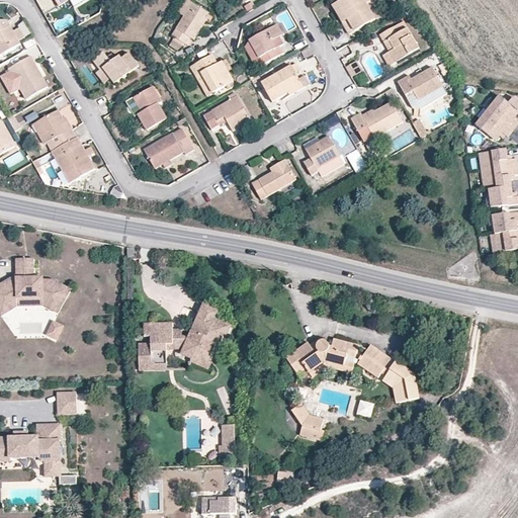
[(200,24),(207,12),(187,0),(185,0),(178,13),(184,17),(172,36),(175,38),(173,40),(183,47),(184,45),(186,46),(190,38),(194,40),(203,26),(200,24)]
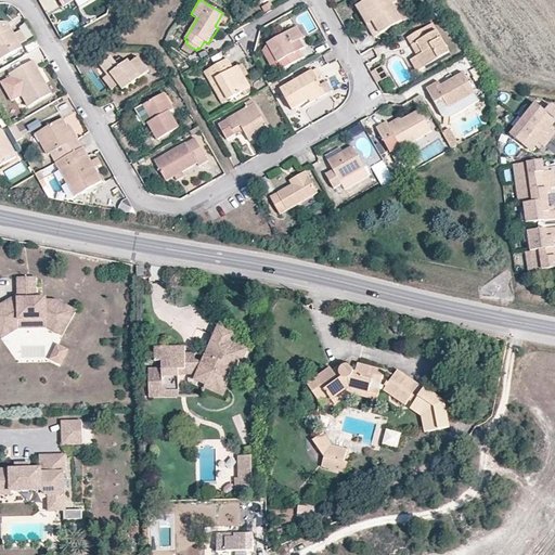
[(402,23),(392,5),(398,2),(396,0),(369,0),(357,7),(375,38),(402,23)]
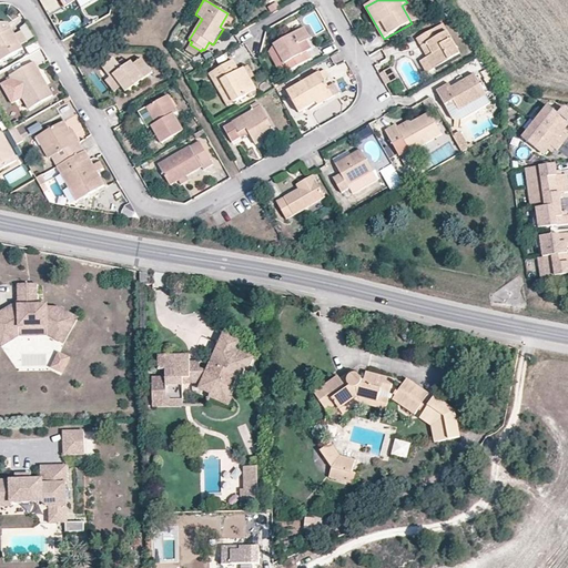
[(417,20),(407,2),(402,6),(412,23),(417,20)]
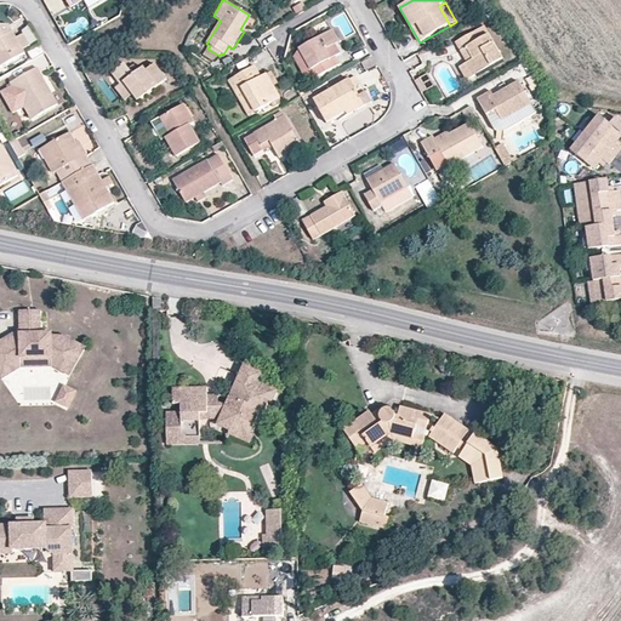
[(244,32),(252,17),(249,15),(240,29),(244,32)]
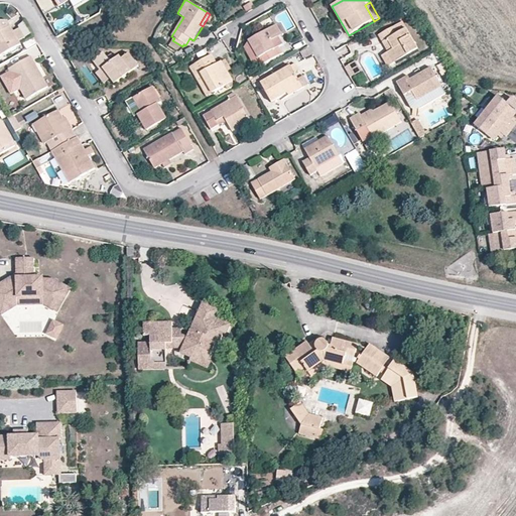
[(19,42),(14,32),(8,22),(0,22),(0,56),(21,45),(19,42)]
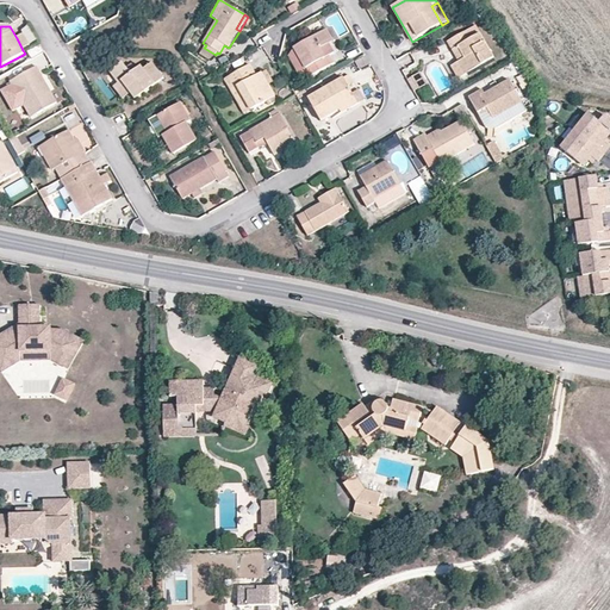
[(495,60),(475,26),(448,42),(453,50),(459,47),(466,60),(459,62),(458,63),(465,76),(495,60)]
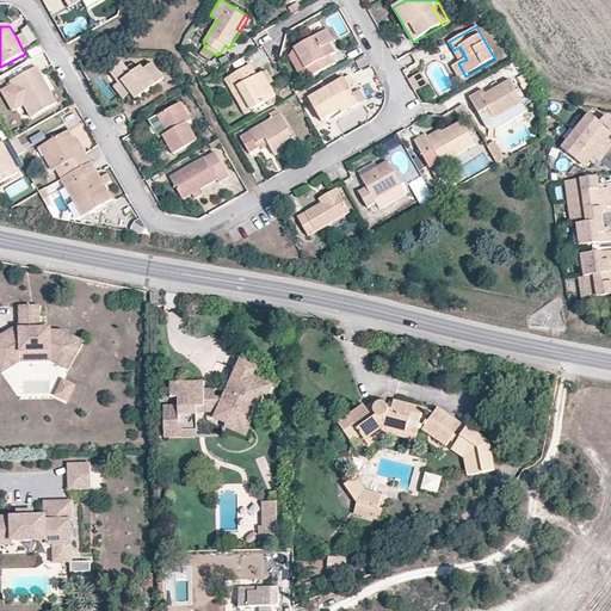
[(329,56),(335,53),(329,44),(334,42),(327,30),(323,32),(320,35),(294,49),(295,50),(289,57),(298,74),(302,72),(307,79),(334,63),(329,56)]
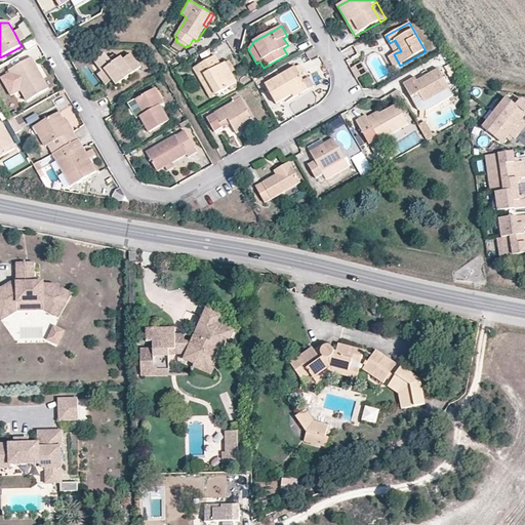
[(26,39),(19,30),(14,33),(19,43),(26,39)]
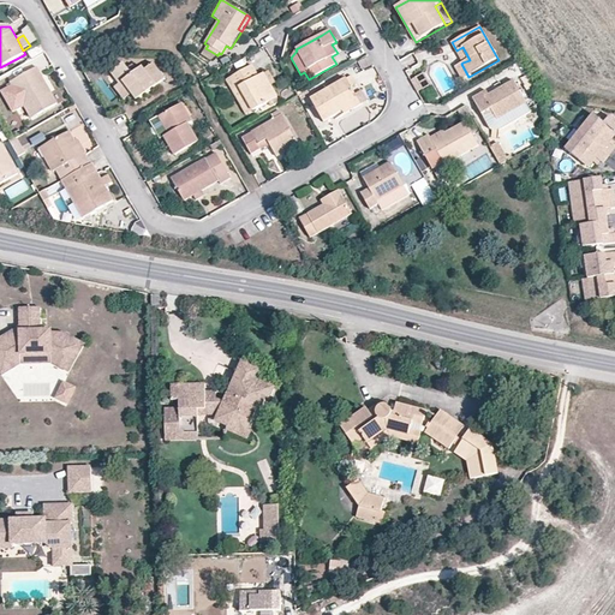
[(470,60),(463,47),(457,51),(463,63),(470,60)]
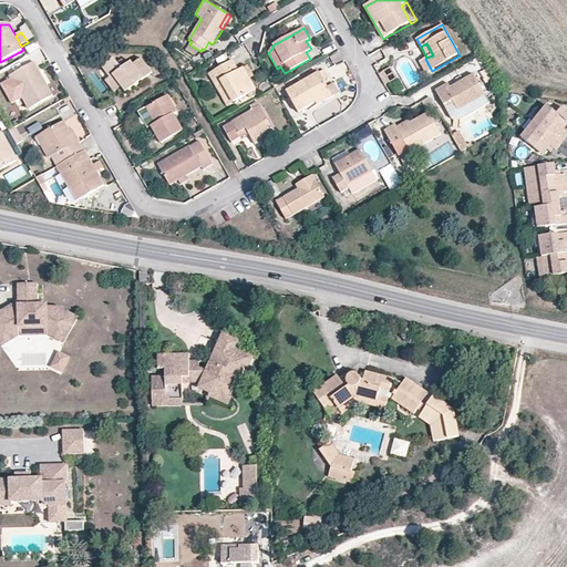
[(200,51),(189,44),(186,50),(195,55),(200,51)]
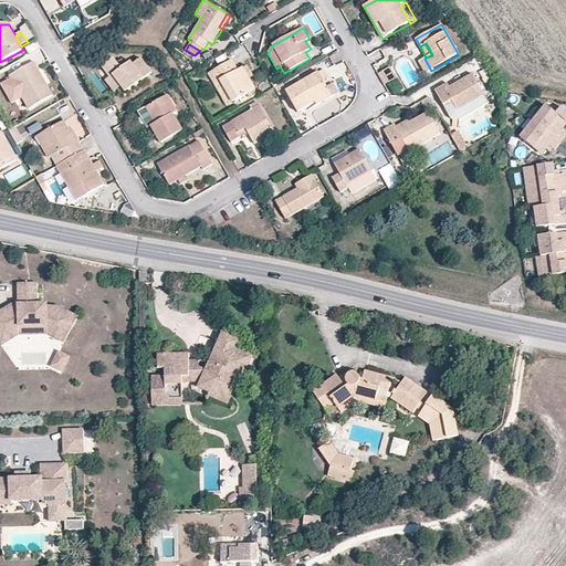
[(126,93),(153,74),(142,60),(133,65),(130,62),(126,65),(122,70),(117,64),(113,59),(102,67),(111,77),(113,75),(122,87),(126,93)]
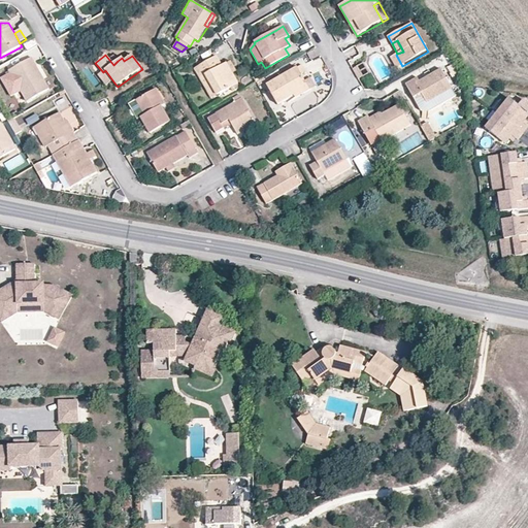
[(402,66),(396,55),(391,58),(397,69),(402,66)]
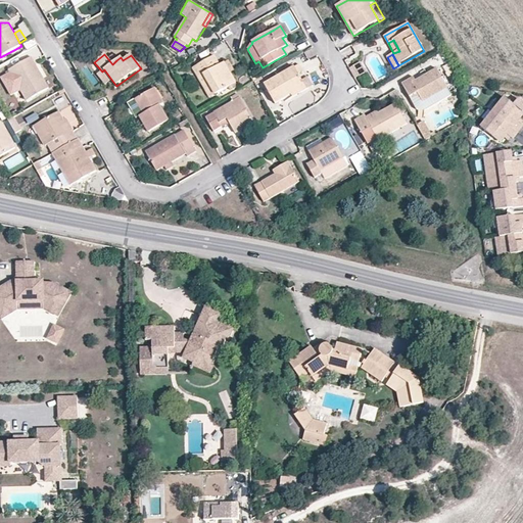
[(236,83),(230,74),(224,62),(220,65),(215,56),(193,68),(198,78),(204,75),(216,95),(228,88),(231,92),(237,88),(235,84),(236,83)]
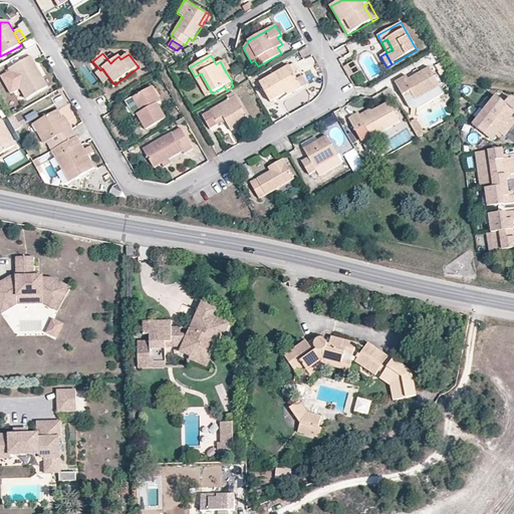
[(48,87),(30,56),(2,72),(20,102),(48,87)]
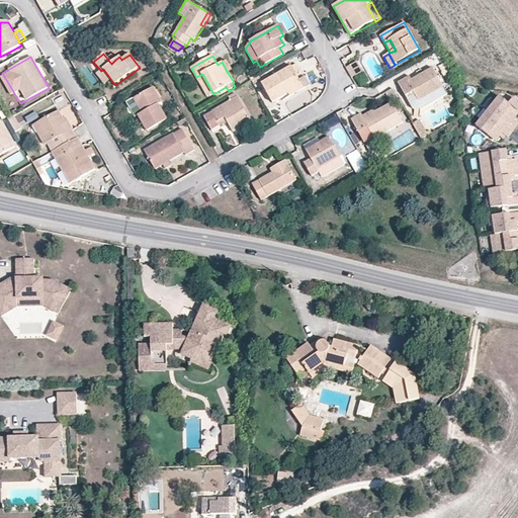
[(232,71),(226,60),(222,62),(228,73),(232,71)]
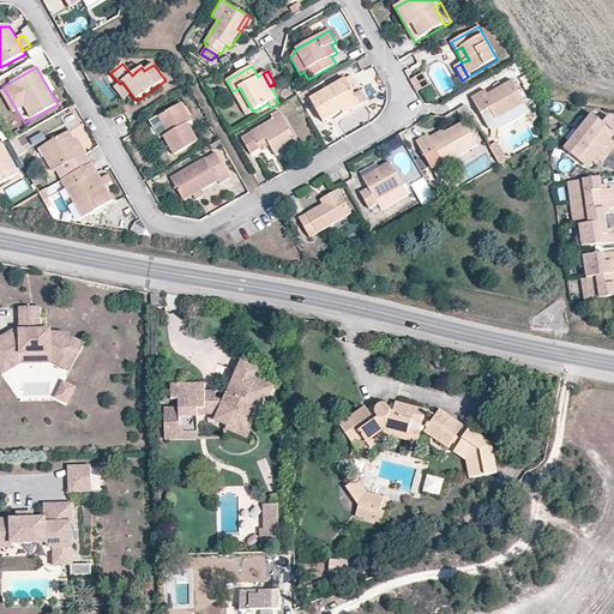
[(417,92),(429,85),(422,73),(410,80),(417,92)]
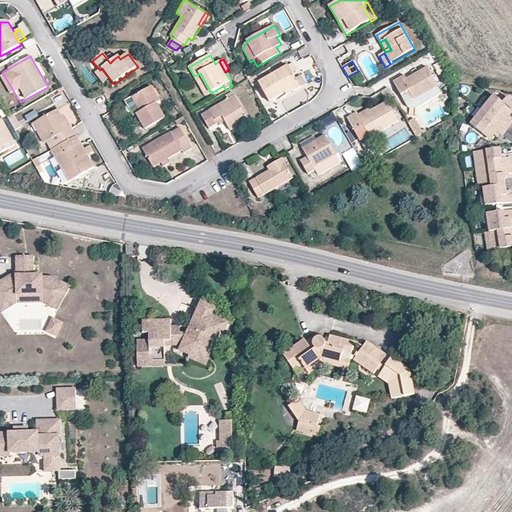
[(296,70),(292,63),(288,66),(292,73),(296,70)]
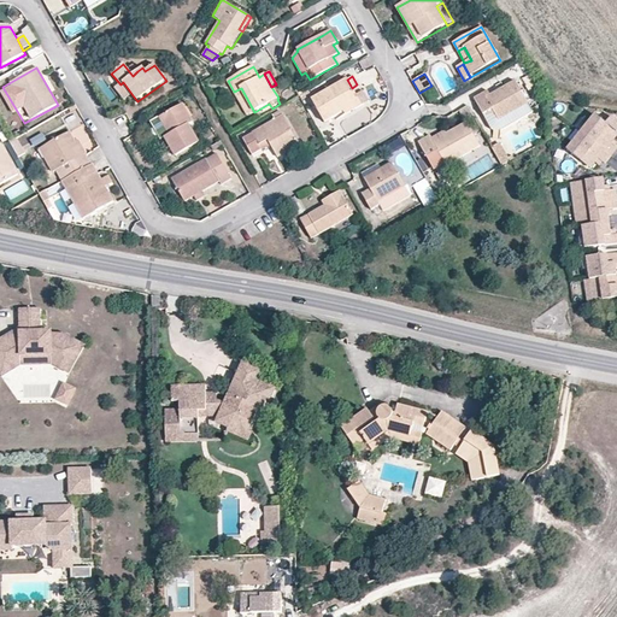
[(329,90),(342,82),(340,78),(327,87),(329,90)]
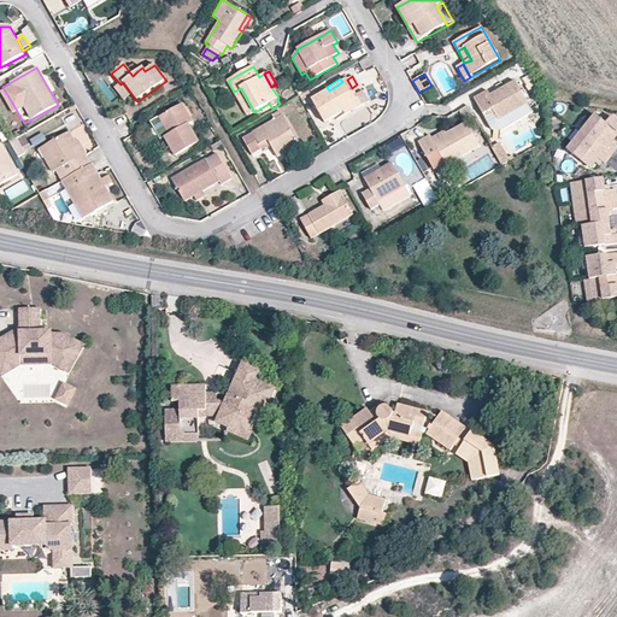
[(360,103),(357,95),(352,88),(347,80),(342,82),(329,90),(312,100),(324,123),(344,112),(346,115),(363,105),(360,103)]
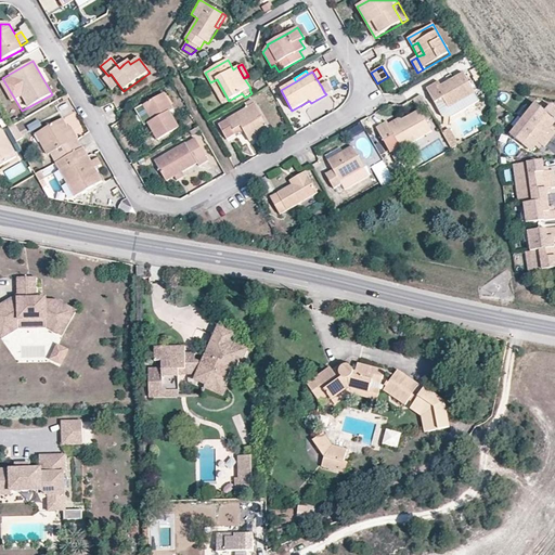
[(119,86),(111,74),(108,76),(103,79),(112,91),(119,86)]
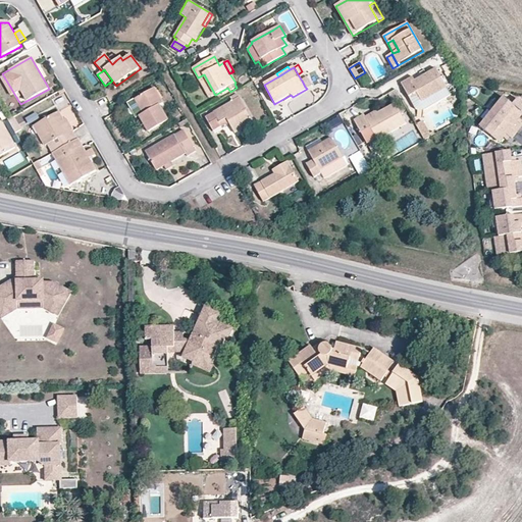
[(452,95),(436,69),(415,81),(413,77),(402,84),(416,110),(423,111),(452,95)]
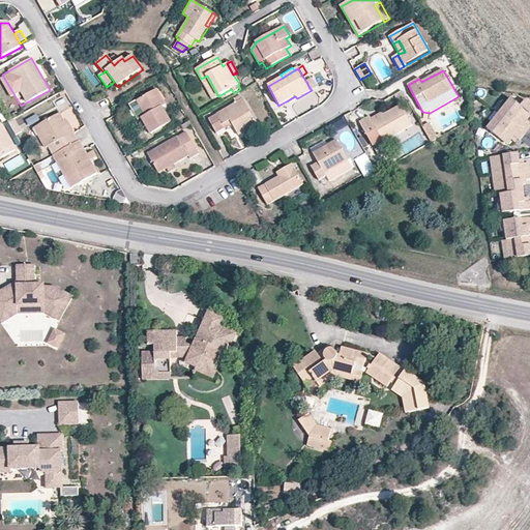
[(218,96),(207,76),(201,79),(213,99),(218,96)]
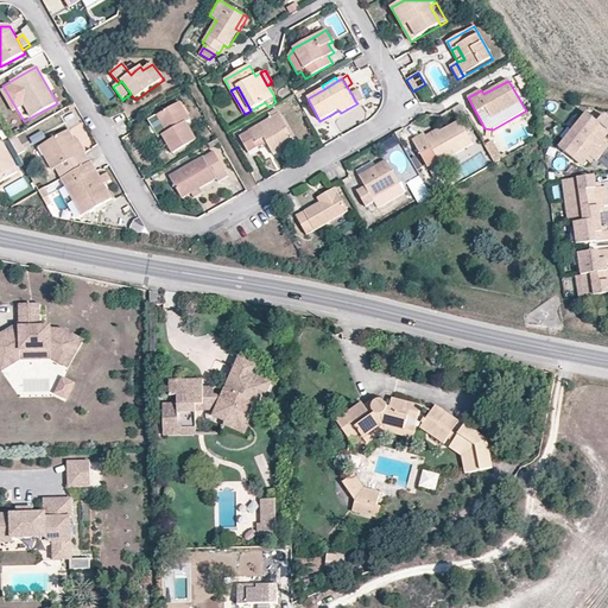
[(363,100),(358,90),(352,94),(355,101),(358,103),(363,100)]
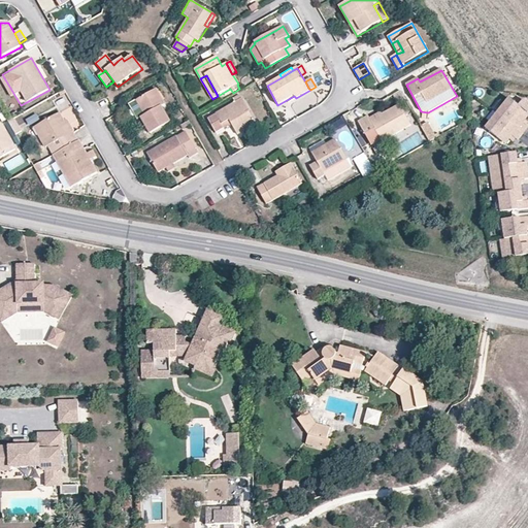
[(170,123),(162,107),(165,105),(156,90),(137,100),(145,116),(141,118),(151,134),(170,123)]
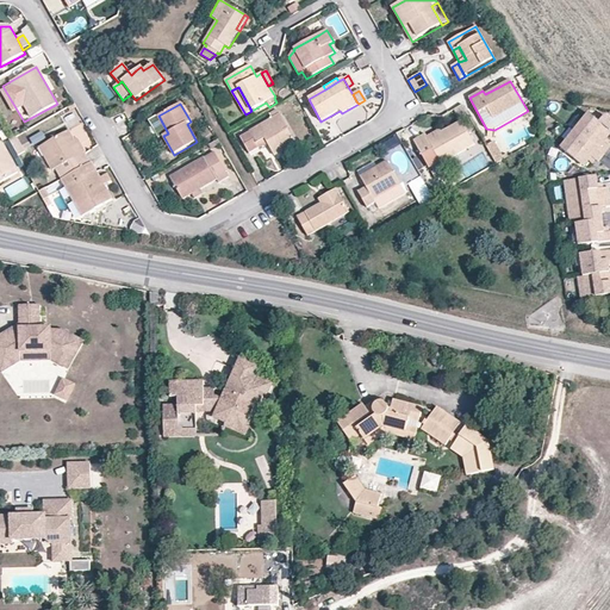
[(467,113),(462,105),(454,110),(456,113),(464,116),(467,113)]
